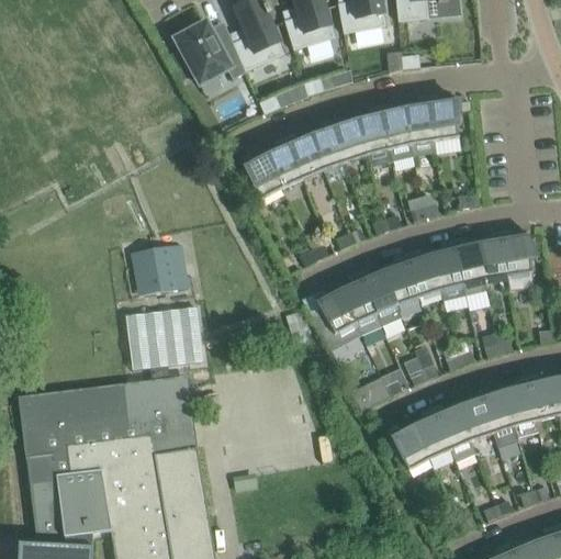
[(255,0),(234,9),(247,37),(234,43),(246,71),(284,54),(268,15),(270,14),(267,7),(265,8),(261,0),(255,0)]
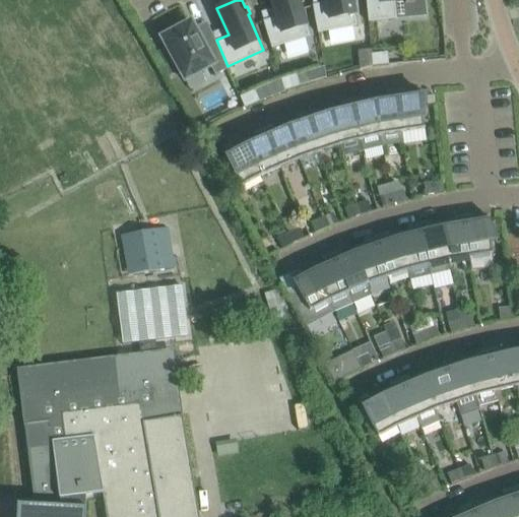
[(271,0),(276,15),(263,19),(271,47),(309,35),(299,0),(271,0)]
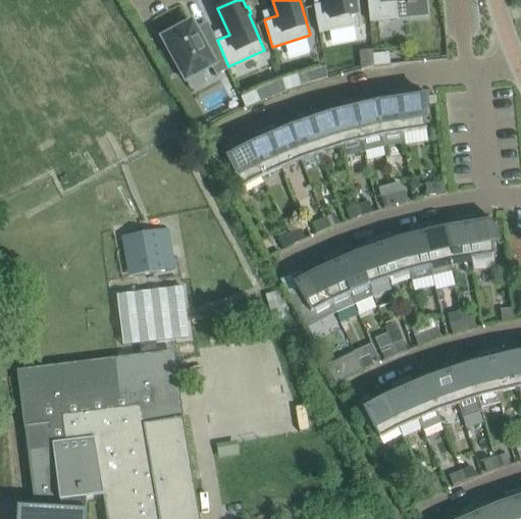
[(327,0),(327,1),(314,4),(319,32),(358,24),(354,0),(327,0)]
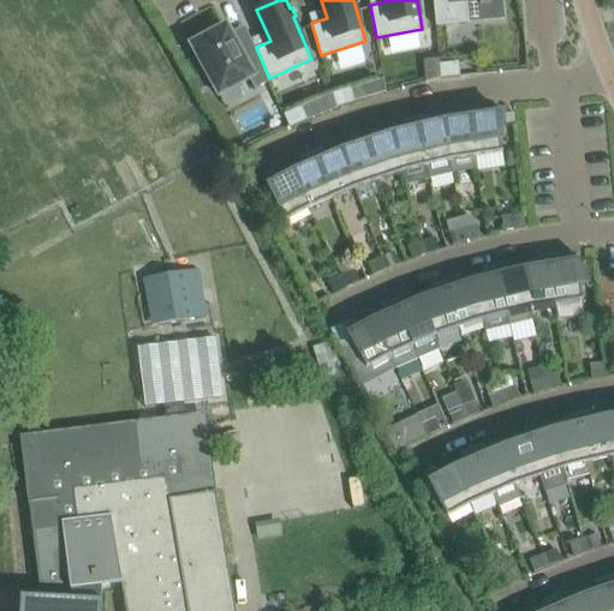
[(433,0),(436,24),(469,21),(468,0),(478,0),(480,4),(489,3),(489,0),(433,0)]
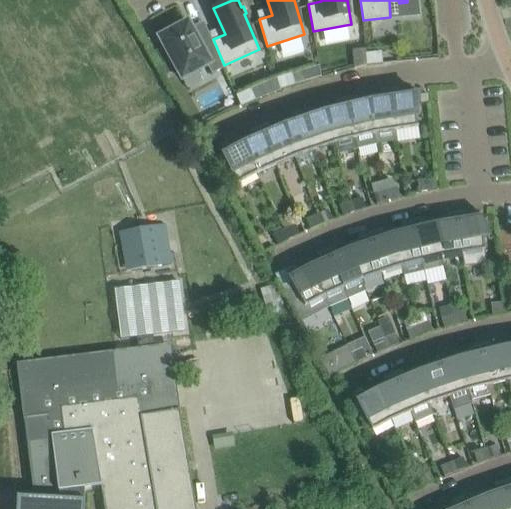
[(188,20),(159,36),(182,78),(208,64),(212,72),(224,66),(214,42),(203,48),(188,20)]
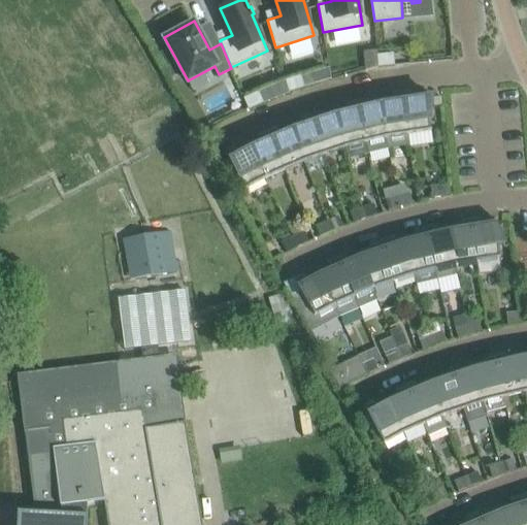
[(427,93),(427,91),(414,93),(413,87),(401,89),(409,143),(410,143),(408,133),(431,129),(431,128),(430,128),(429,118),(434,117),(435,118),(433,96),(432,96),(432,97),(427,98),(426,93),(427,93)]
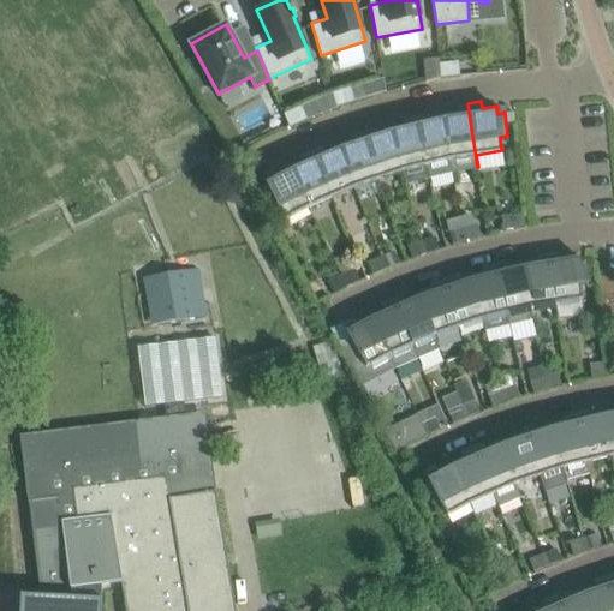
[(453,171),(477,167),(468,103),(454,106),(455,113),(441,114),(451,159),(453,171)]
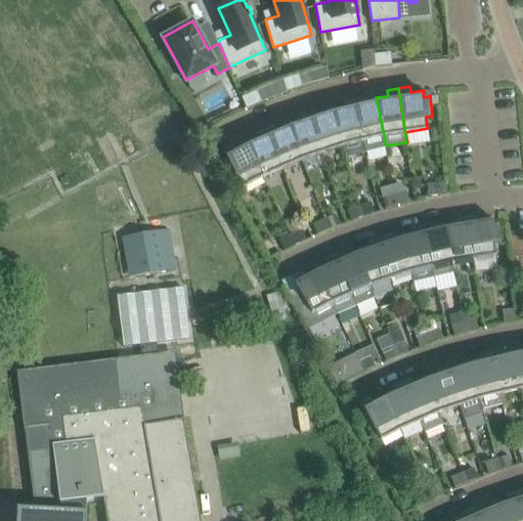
[(384,135),(376,97),(364,100),(363,94),(352,97),(365,150),(386,145),(384,135)]
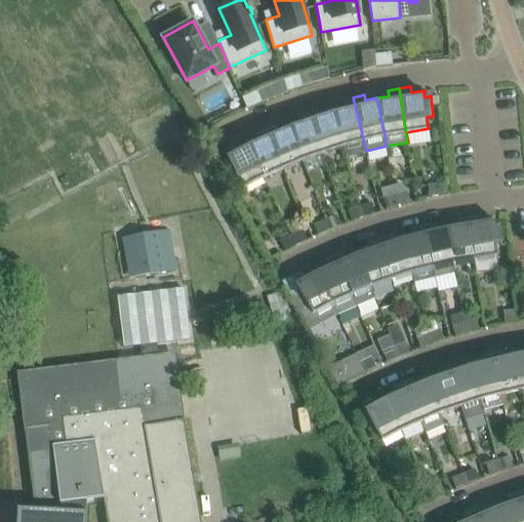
[(366,151),(353,97),(343,99),(344,106),(332,109),(343,146),(346,155),(366,151)]
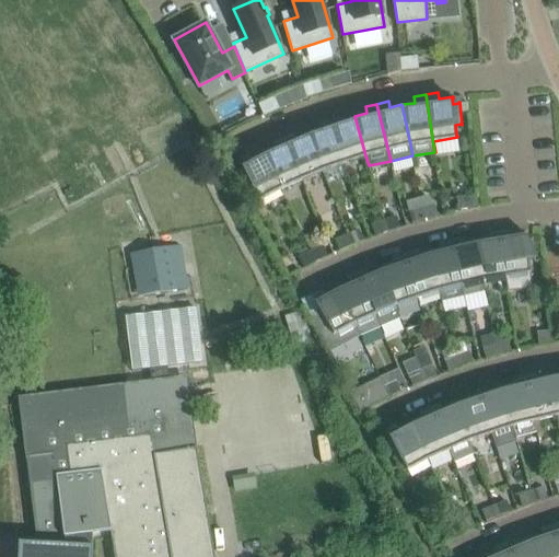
[(365,155),(354,116),(342,119),(340,114),(329,117),(345,162),(365,155)]
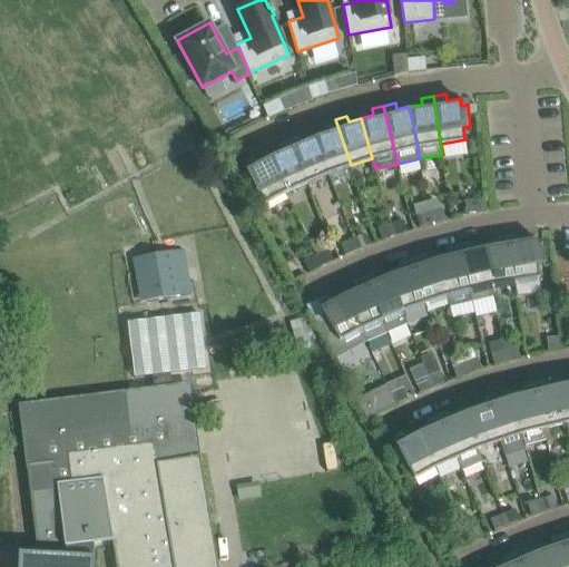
[(351,165),(335,119),(323,124),(325,129),(313,134),(329,173),(351,165)]
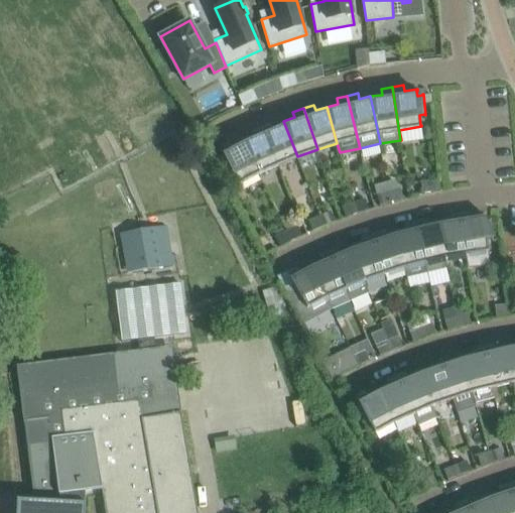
[(297,156),(283,121),(273,126),(271,120),(261,125),(278,164),(297,156)]
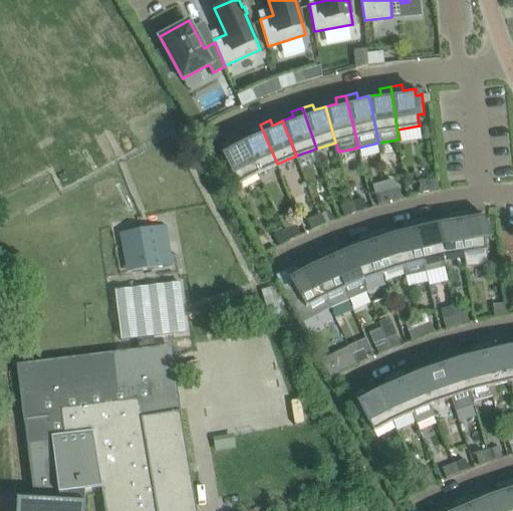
[(258,173),(277,164),(260,124),(250,129),(252,134),(241,139),(258,173)]
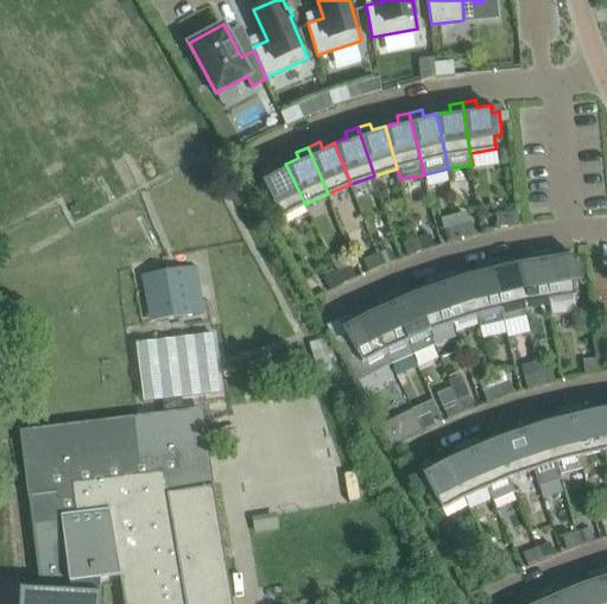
[(283,216),(305,204),(285,164),(273,171),(271,164),(258,171),(283,216)]
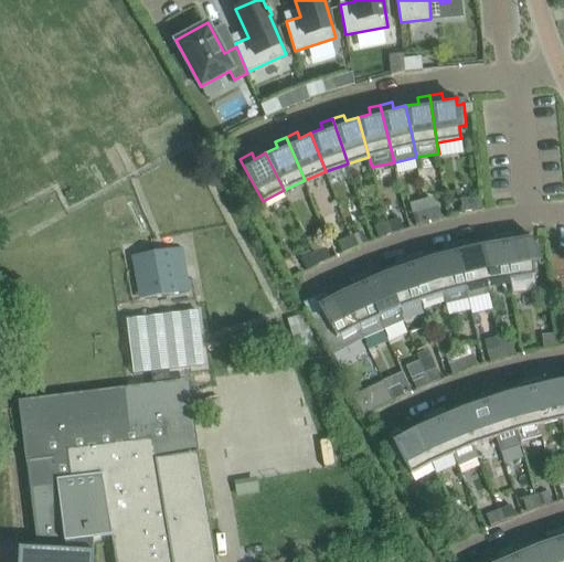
[(438,204),(436,205),(433,194),(423,197),(429,219),(442,215),(438,204)]
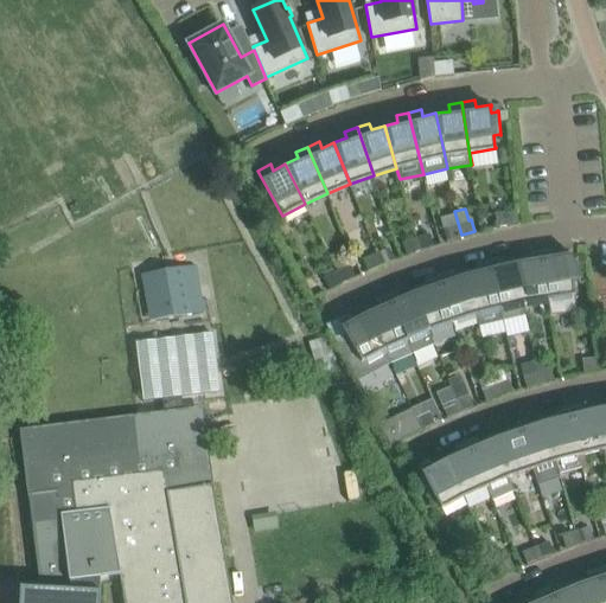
[(497,224),(518,222),(517,210),(496,212),(497,224)]
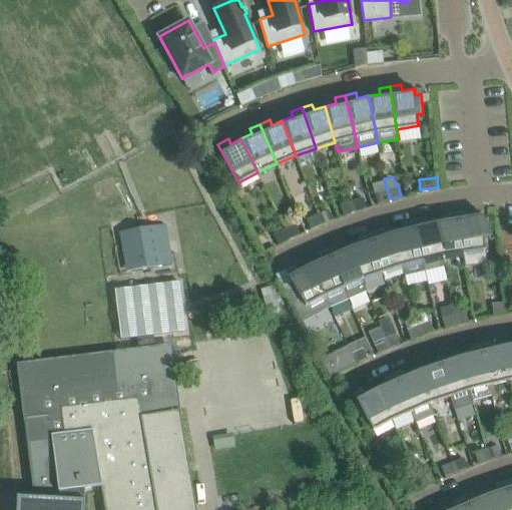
[(378,202),(390,198),(384,178),(372,182),(378,202)]
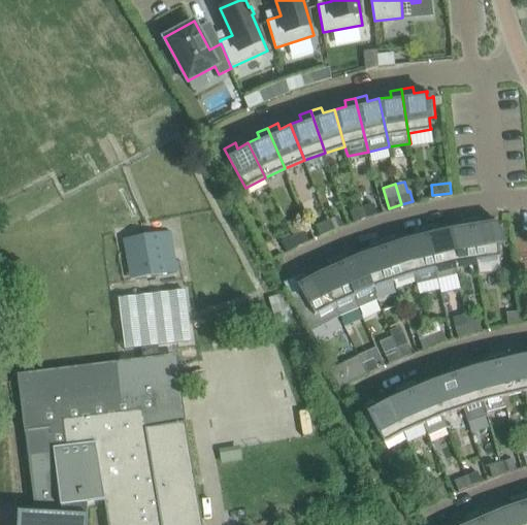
[(377,211),(373,202),(363,205),(366,216),(377,211)]
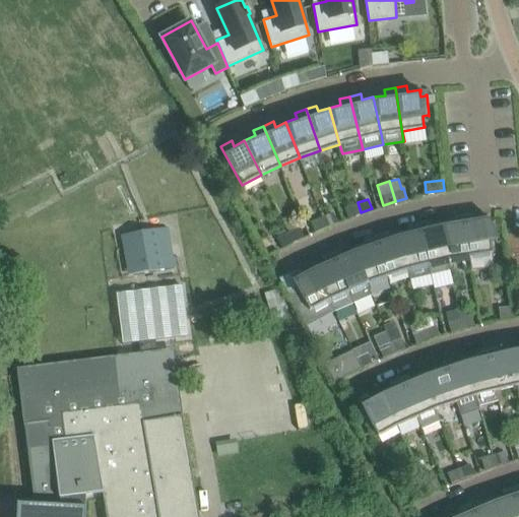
[(348,216),(361,212),(358,202),(345,207),(348,216)]
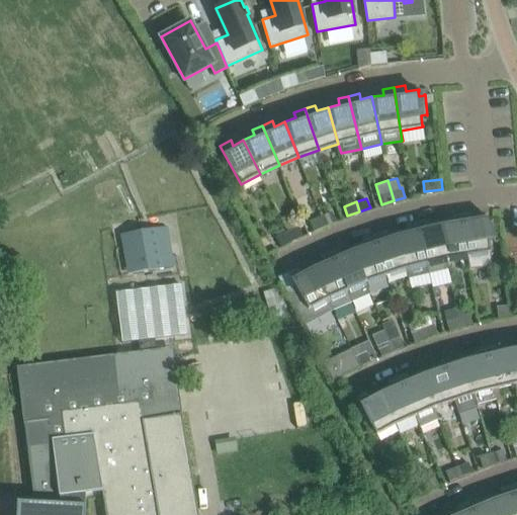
[(495,240),(493,219),(492,219),(492,220),(487,221),(486,215),(487,215),(487,213),(472,216),(472,209),(461,211),(467,255),(469,268),(493,265),(491,250),(490,250),(488,240),(494,239),(495,240)]
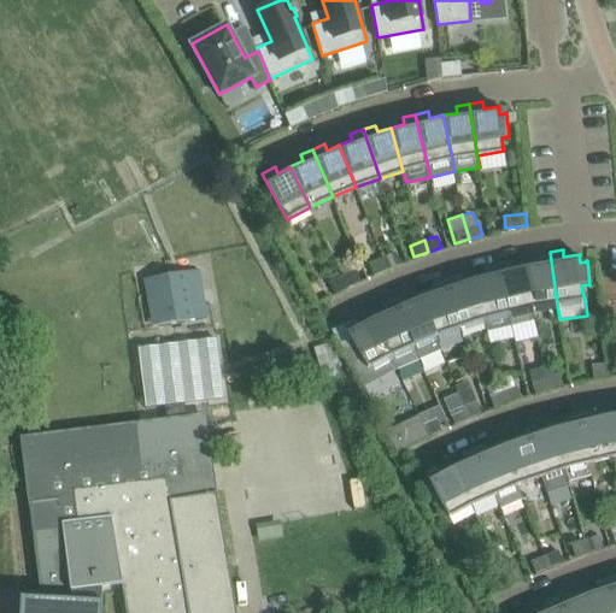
[(387,267),(400,261),(396,251),(382,257),(387,267)]
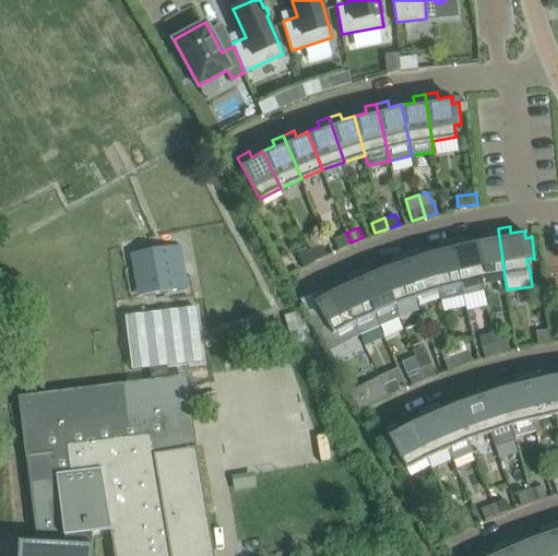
[(505,275),(498,228),(486,231),(487,236),(475,238),(483,279),(505,275)]
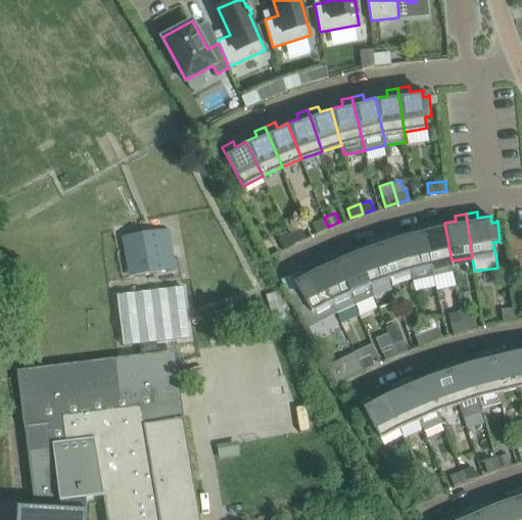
[(317,232),(328,227),(324,218),(313,223),(317,232)]
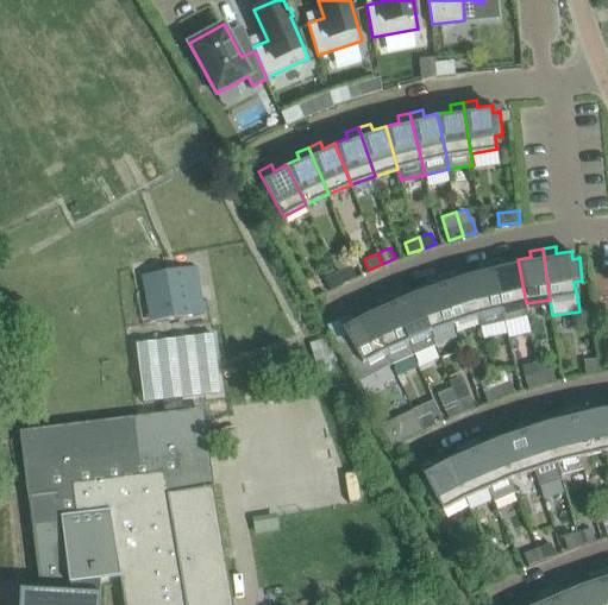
[(526,303),(518,259),(503,263),(502,256),(489,259),(501,309),(505,319),(527,314),(526,303)]
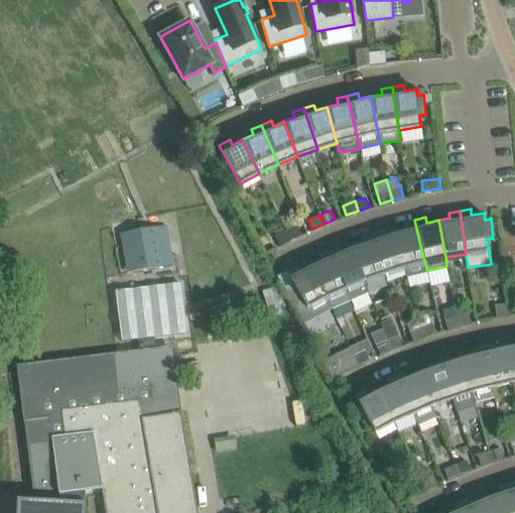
[(427,270),(424,262),(414,220),(404,222),(405,228),(394,230),(404,266),(407,275),(427,270)]
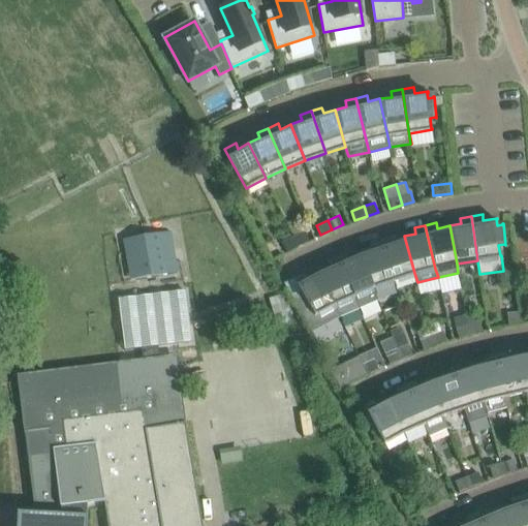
[(171,229),(129,237),(137,278),(178,271),(171,229)]
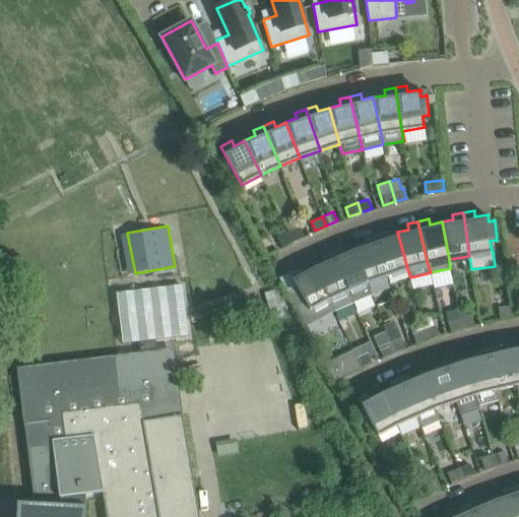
[(294,241),(305,236),(300,227),(288,232),(294,241)]
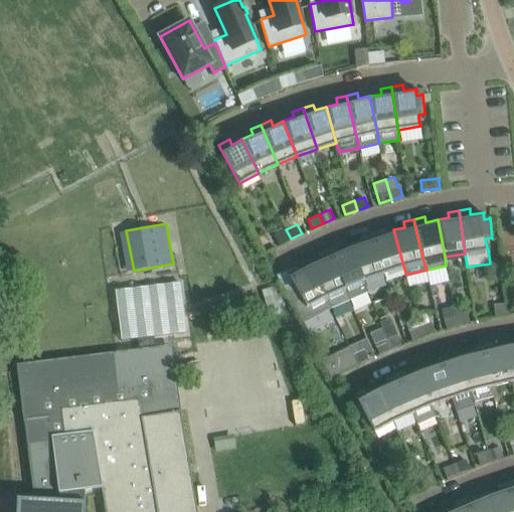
[(403,266),(393,229),(382,233),(380,228),(370,231),(384,273),(403,266)]
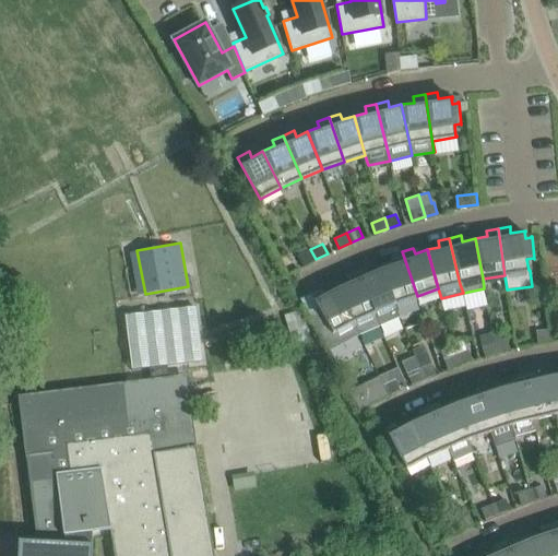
[(304,264),(316,259),(310,249),(299,255),(304,264)]
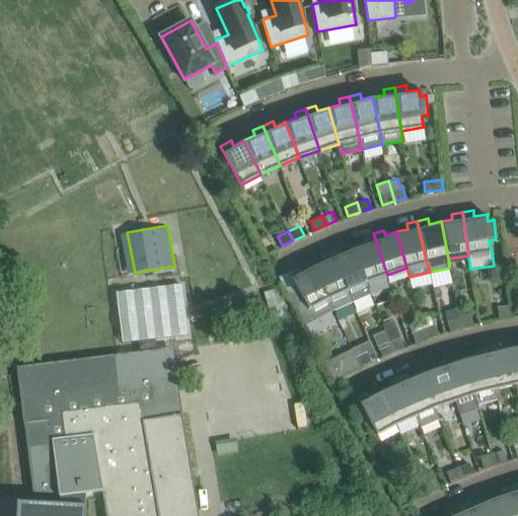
[(367,282),(387,275),(373,233),(362,237),(364,242),(353,246),(367,282)]
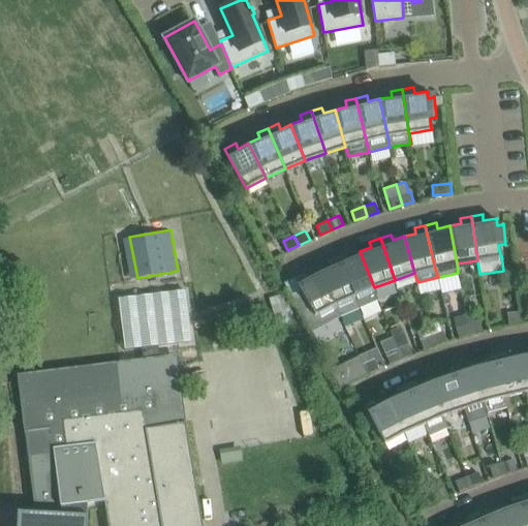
[(374,287),(360,251),(349,256),(347,250),(337,255),(360,307),(378,299),(374,287)]
